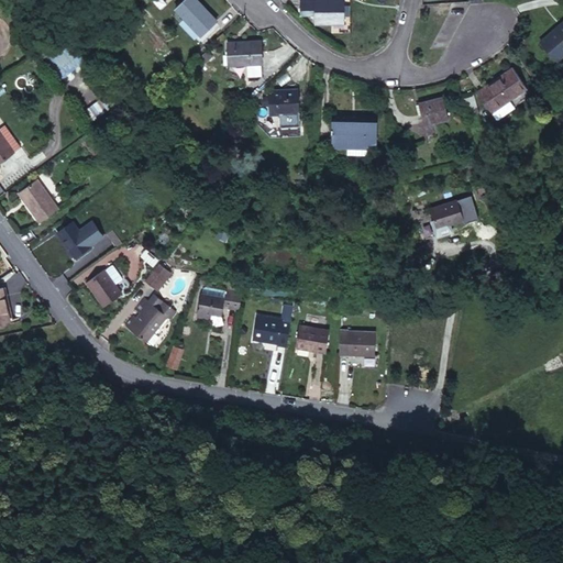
[(180,0),(175,4),(195,31),(211,19),(197,0),(180,0)]
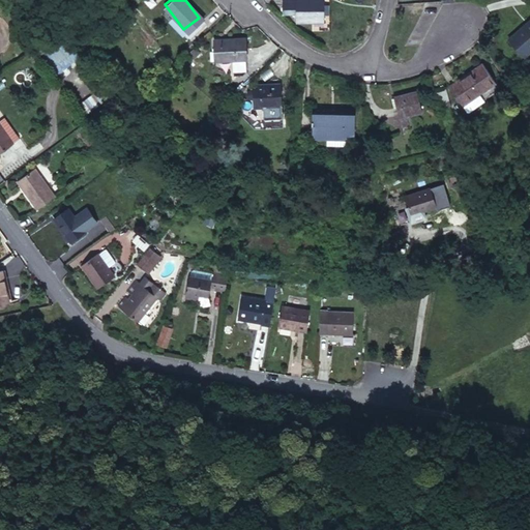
[(322,19),(321,0),(283,0),(283,12),(295,12),(295,19),(322,19)]
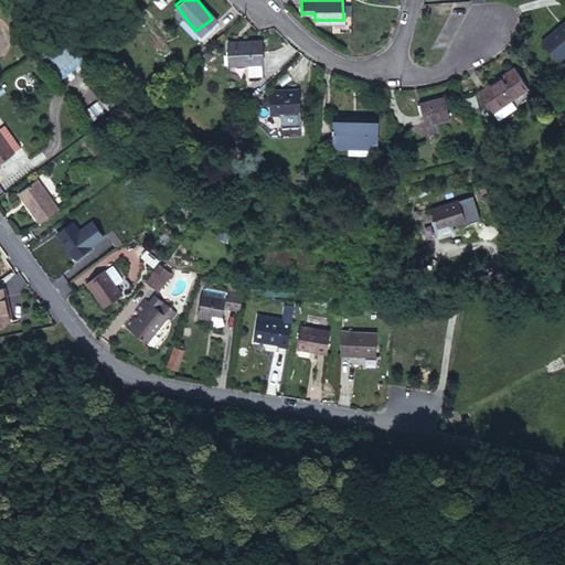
[(564,52),(564,17),(543,42),(560,59),(564,52)]
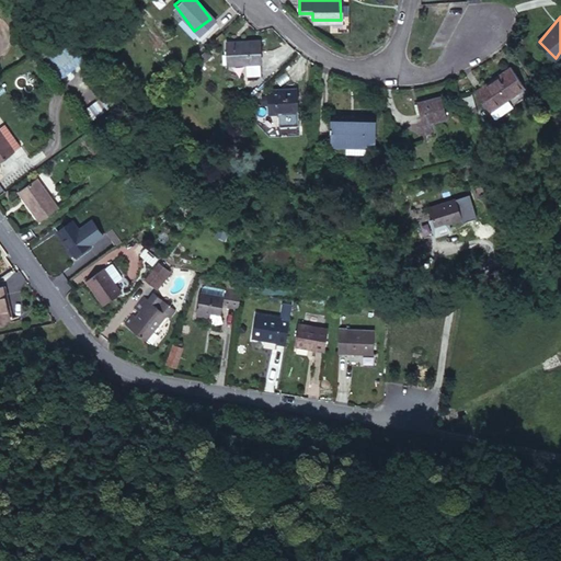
[(251,77),(253,76),(258,73),(260,70),(259,37),(227,35),(228,60),(242,60),(242,70),(243,76),(251,77)]
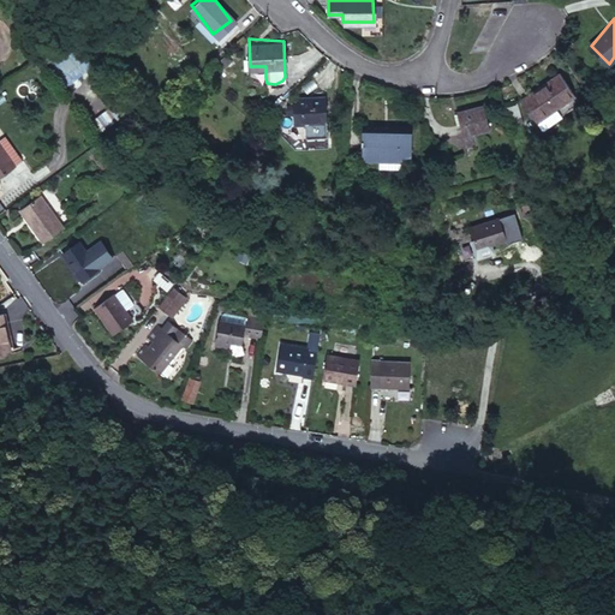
[(69,85),(90,66),(66,40),(45,59),(69,85)]
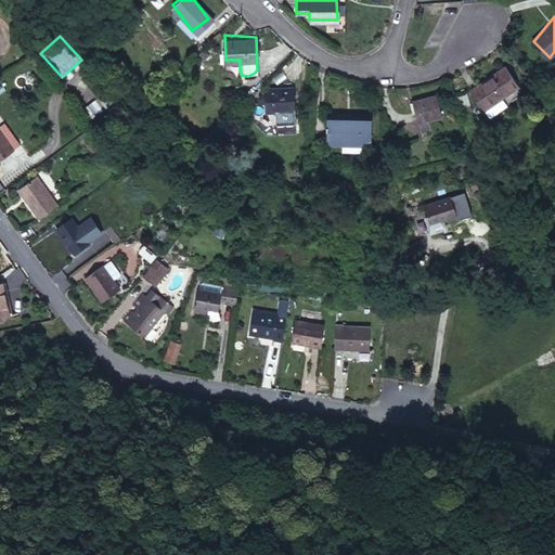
[(504,102),(500,95),(517,81),(503,64),(472,89),(486,105),(490,112),(504,102)]
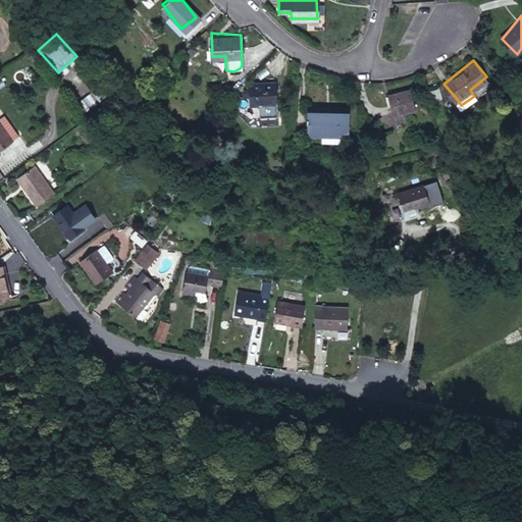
[(248,101),(275,100),(274,80),(248,81),(248,101)]
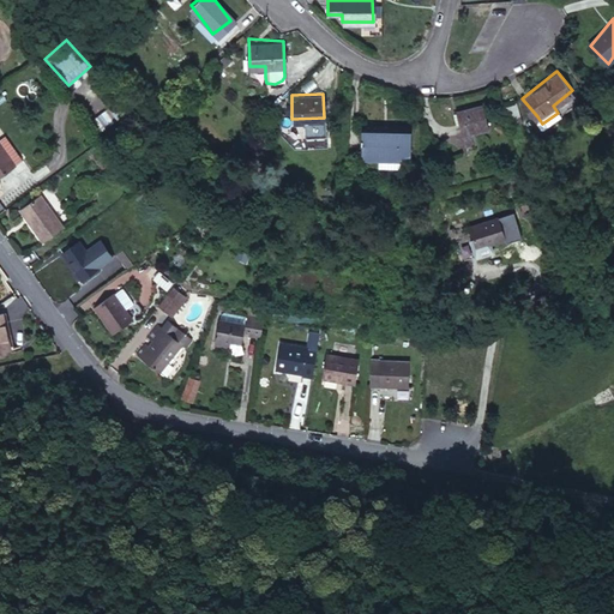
[(488,125),(483,106),(458,110),(462,130),(488,125)]
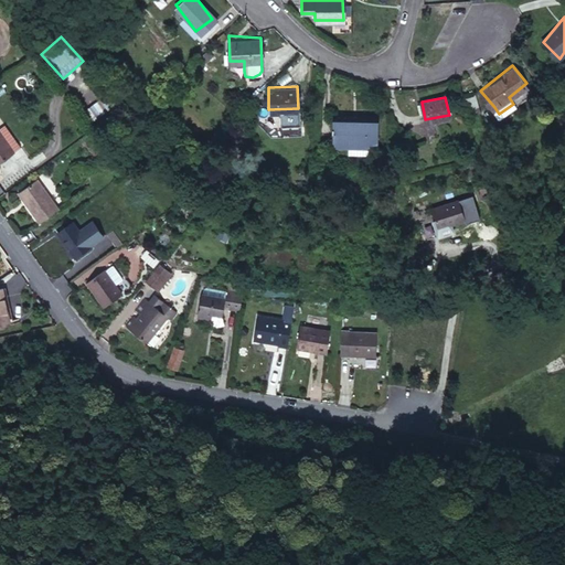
[(374,149),(375,119),(333,117),(331,147),(374,149)]
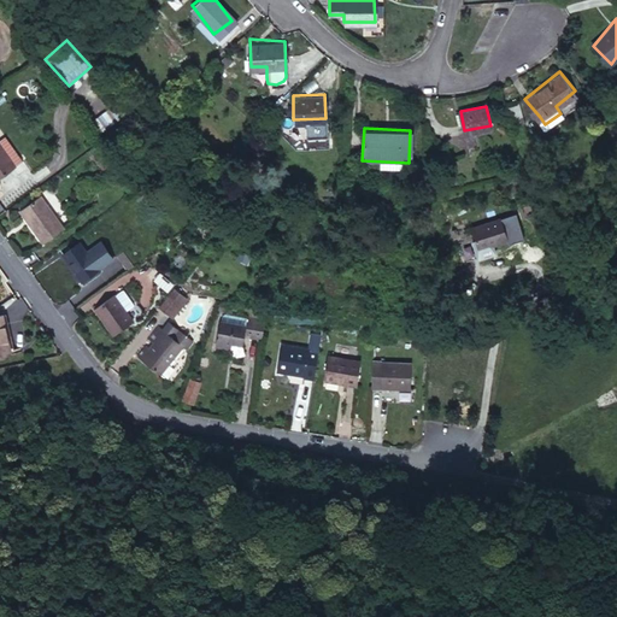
[(0,170),(19,158),(6,139),(0,142),(0,170)]
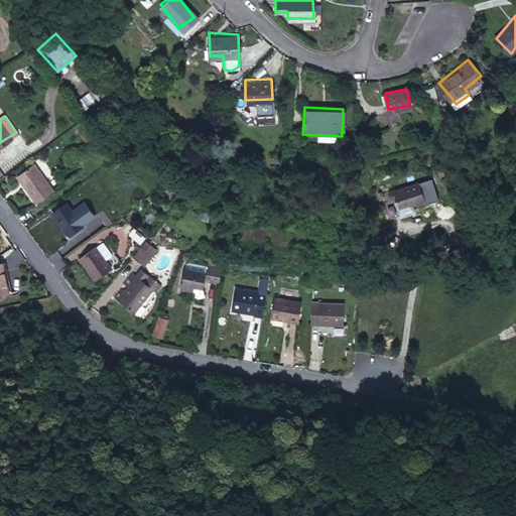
[(53,189),(35,163),(17,176),(34,203),(53,189)]
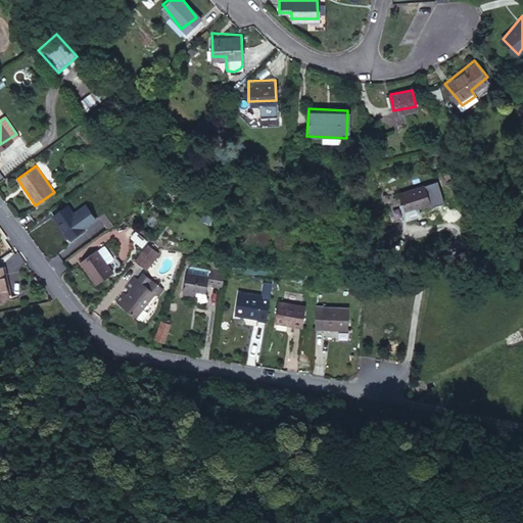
[(427,207),(422,189),(398,196),(395,189),(379,194),(382,207),(387,206),(391,221),(402,219),(402,220),(412,218),(411,215),(416,214),(415,210),(427,207)]
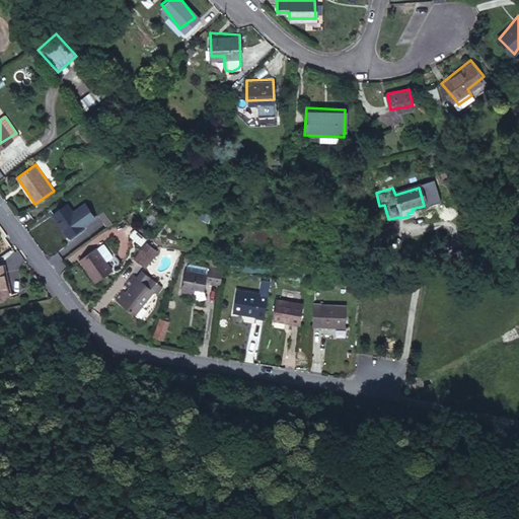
[(87,203),(75,213),(72,209),(69,211),(64,204),(51,214),(68,236),(84,223),(95,214),(87,203)]
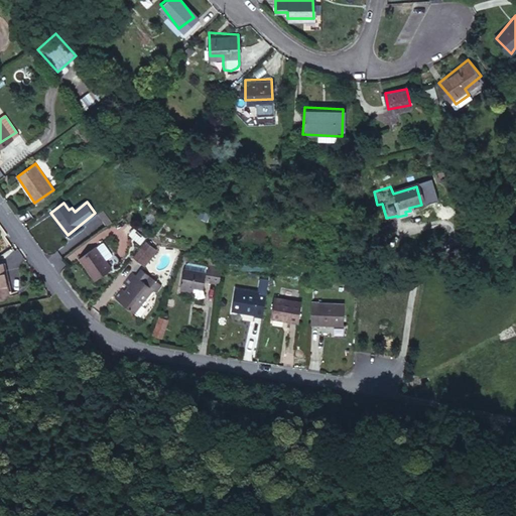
[(107,222),(114,218),(105,206),(99,212),(107,222)]
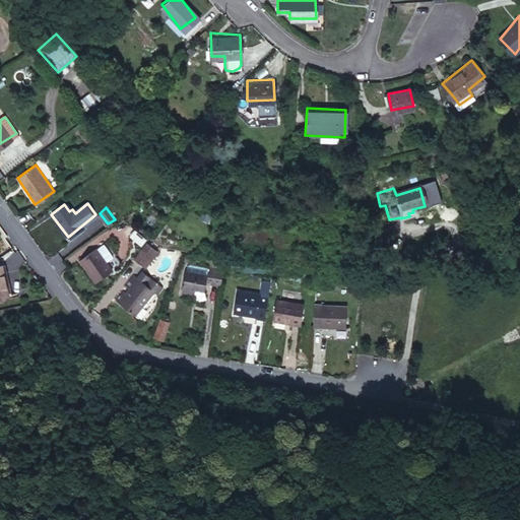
[(159,251),(151,243),(136,257),(143,265),(159,251)]
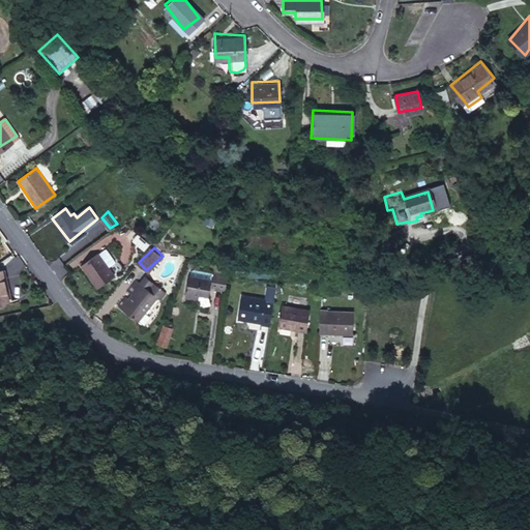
[(111,275),(106,266),(114,262),(107,248),(98,253),(98,252),(78,262),(91,285),(111,275)]
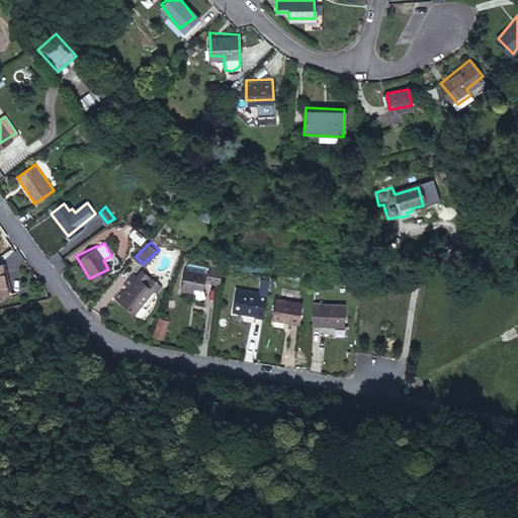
[(269,279),(272,265),(263,264),(260,278),(269,279)]
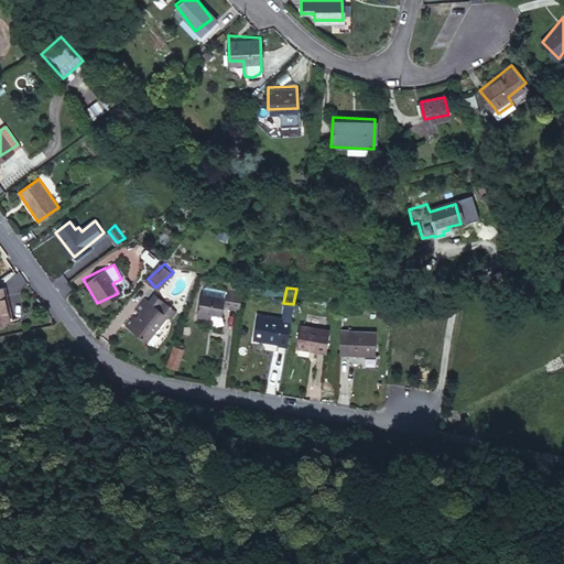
[(221,290),(220,299),(199,296),(197,316),(212,318),(216,327),(223,323),(219,315),(220,306),(237,308),(239,292),(221,290)]
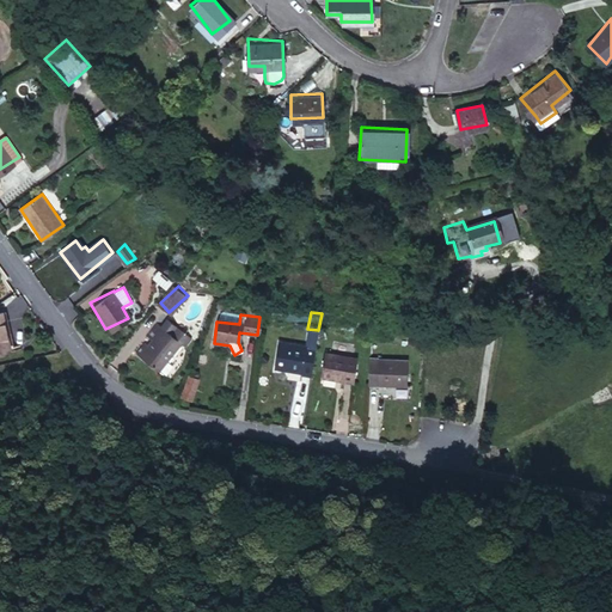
[(148,336),(133,353),(150,369),(182,340),(185,344),(194,337),(176,318),(169,325),(165,320),(154,329),(159,334),(153,340),(148,336)]
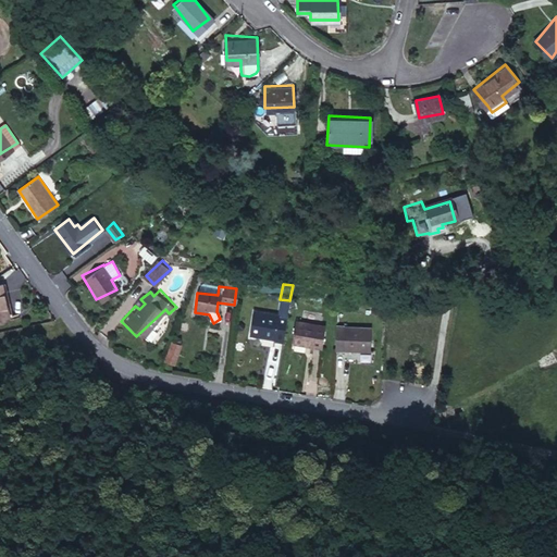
[(283,337),(289,300),(280,299),(277,312),(254,309),(249,333),(274,336),(283,337)]
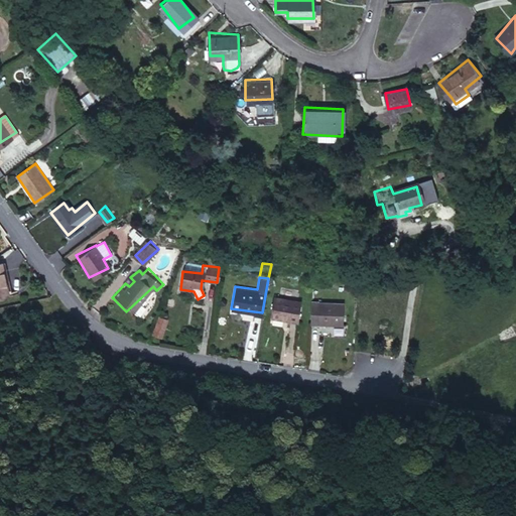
[(296,324),(301,302),(276,296),(270,318),(296,324)]
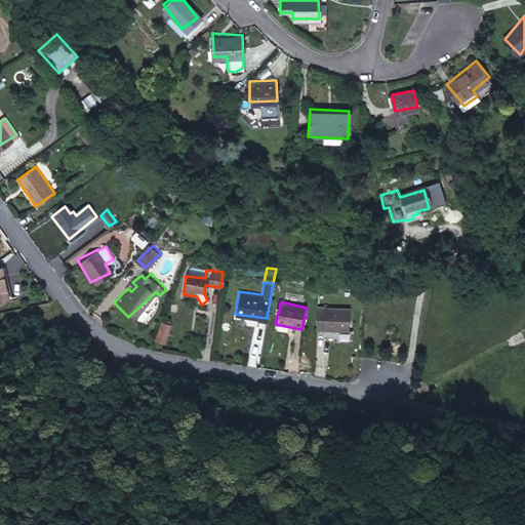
[(353,310),(317,309),(315,329),(351,331),(353,310)]
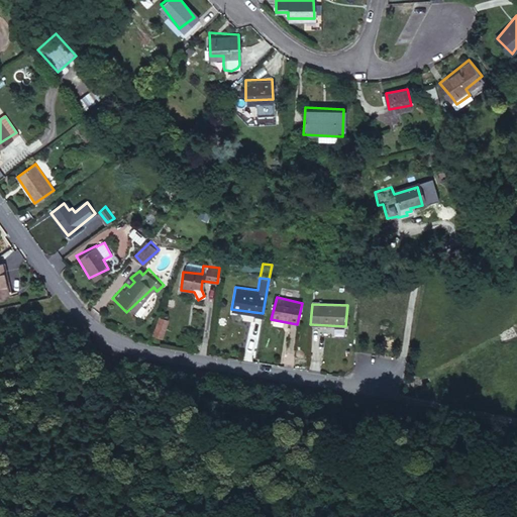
[(167,319),(159,316),(152,332),(160,335),(167,319)]
